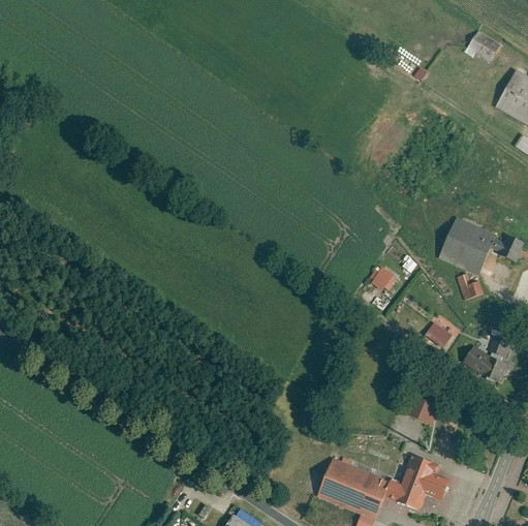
[(473,51),(488,59),(499,40),(475,27),(462,49),(471,54),(473,51)]
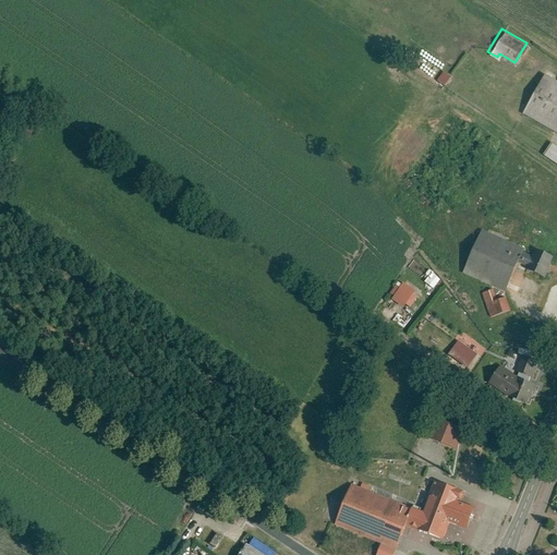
[(442,82),(448,73),(440,69),(435,77),(442,82)]
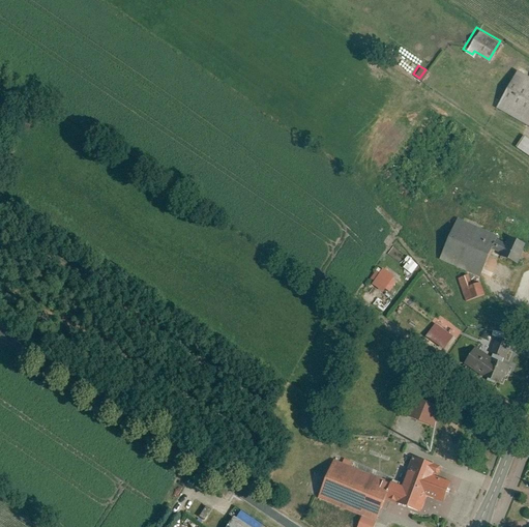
[(528,77),(517,70),(495,109),(528,126),(528,77)]
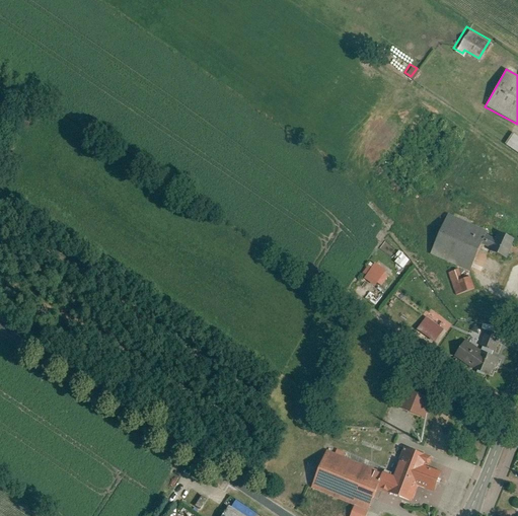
[(517,151),(517,135),(508,131),(502,143),(517,151)]
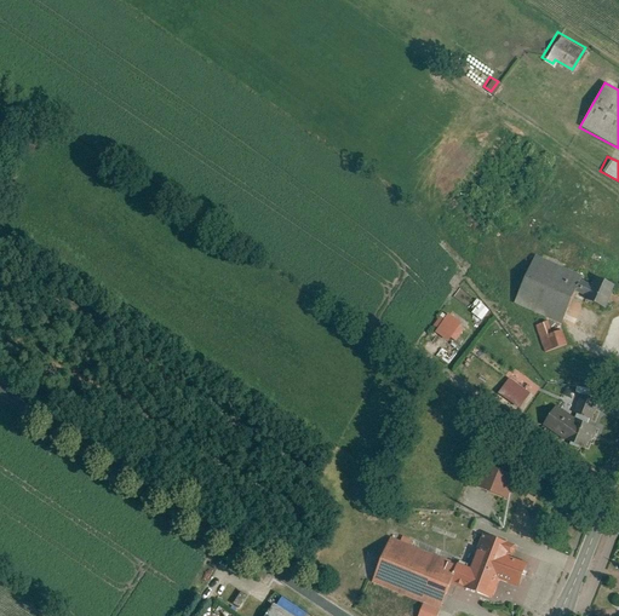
[(580,276),(532,255),(511,303),(560,323),(580,276)]
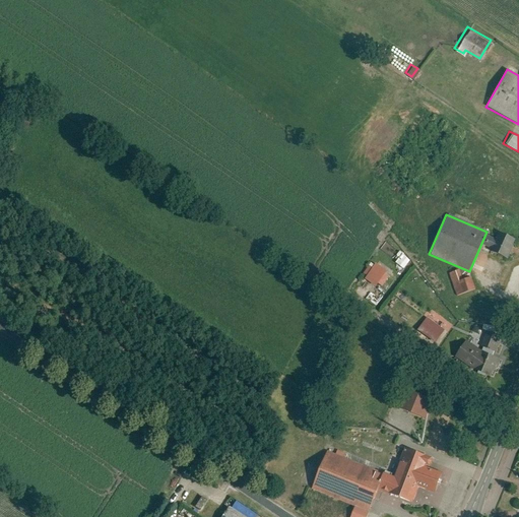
[(507,256),(515,238),(499,231),(496,237),(487,233),(482,243),(492,247),(491,249),(507,256)]
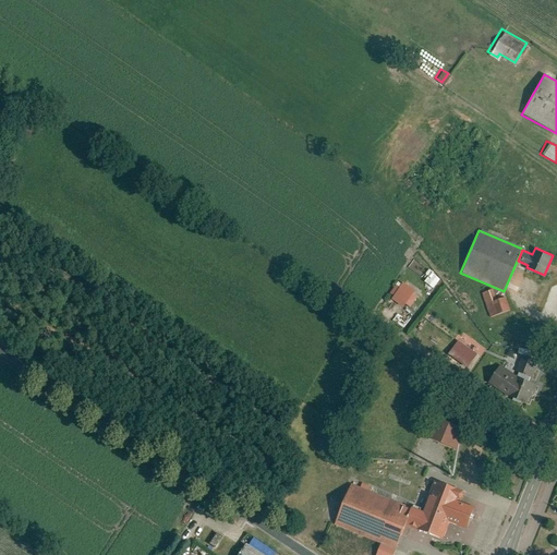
[(396,279),(386,296),(399,304),(401,301),(408,305),(416,291),(396,279)]
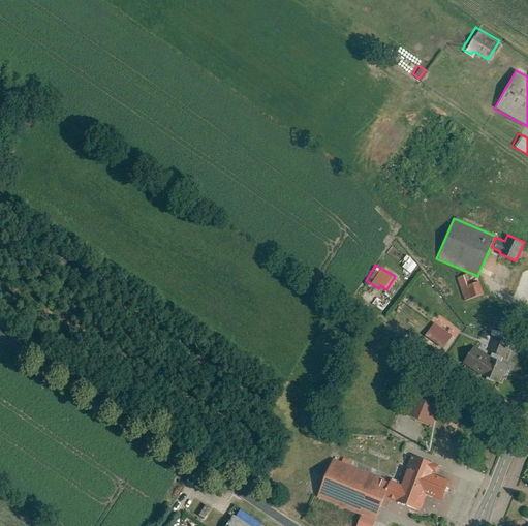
[(465,274),(456,277),(462,300),(482,294),(477,277),(467,280),(465,274)]
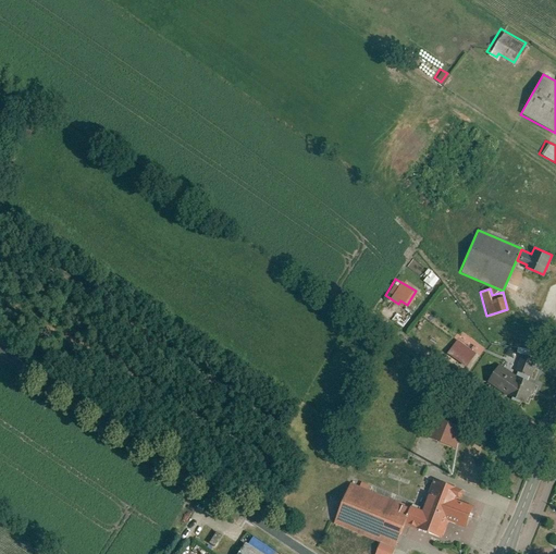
[(462,366),(474,352),(456,335),(443,349),(462,366)]
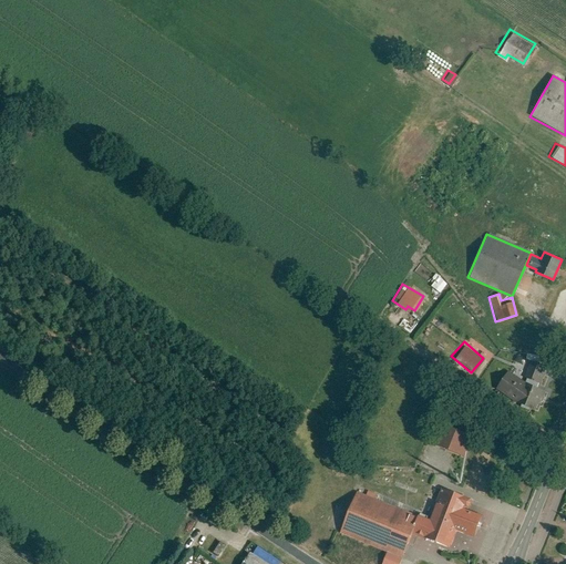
[(536,383),(543,363),(532,360),(524,379),(536,383)]
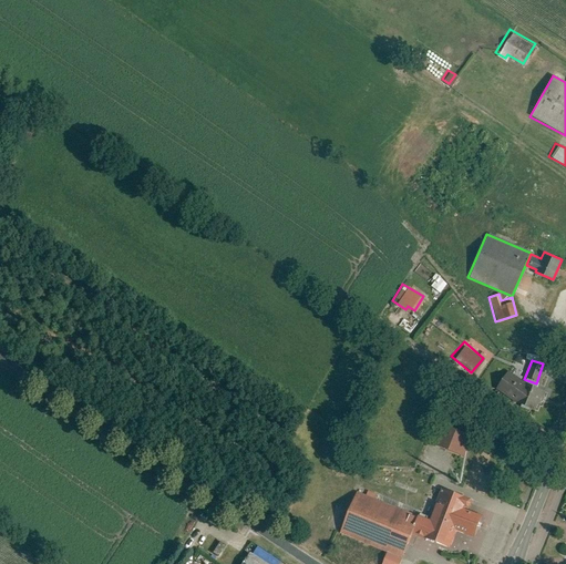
[(507,371),(497,389),(531,408),(541,390),(507,371)]
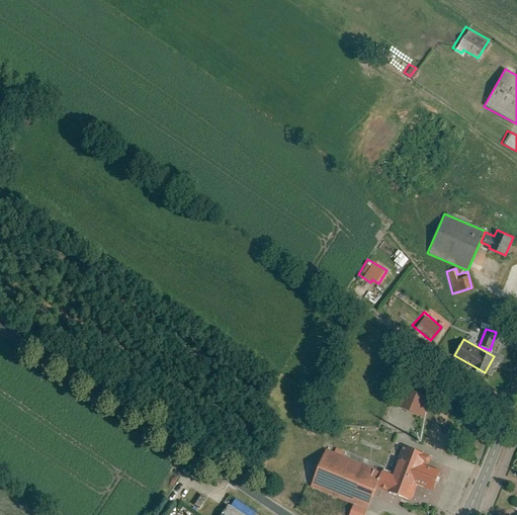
[(405,388),(398,405),(423,415),(427,396),(405,388)]
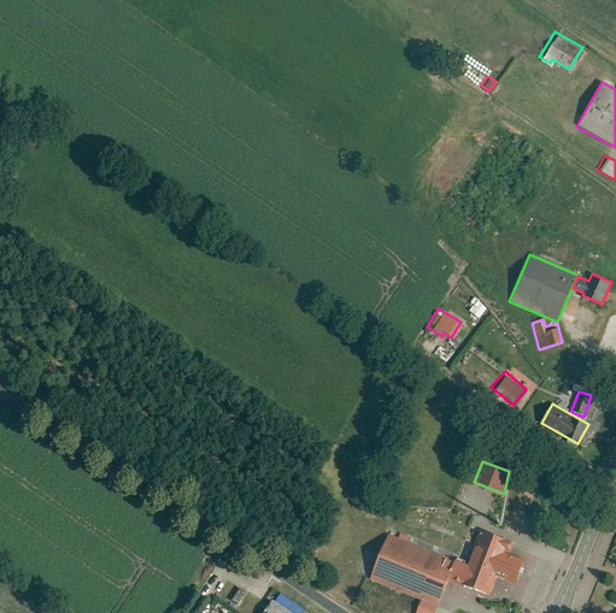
[(467,564),(388,531),(369,577),(420,597),(414,612),(433,612),(449,578),(488,593),(496,575),(516,582),(524,558),(509,553),(512,541),(479,529),(467,564)]
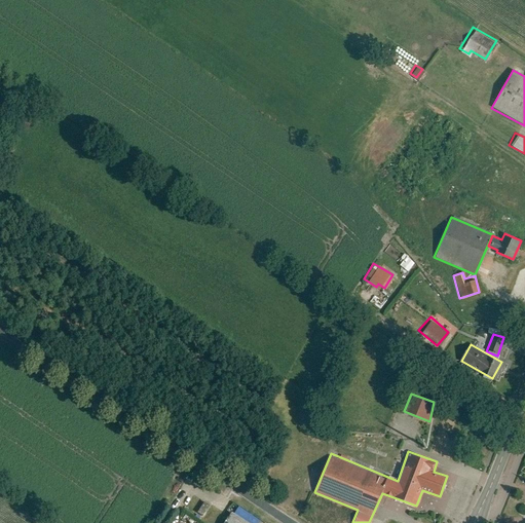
[(199,512),(204,501),(198,499),(193,509),(199,512)]
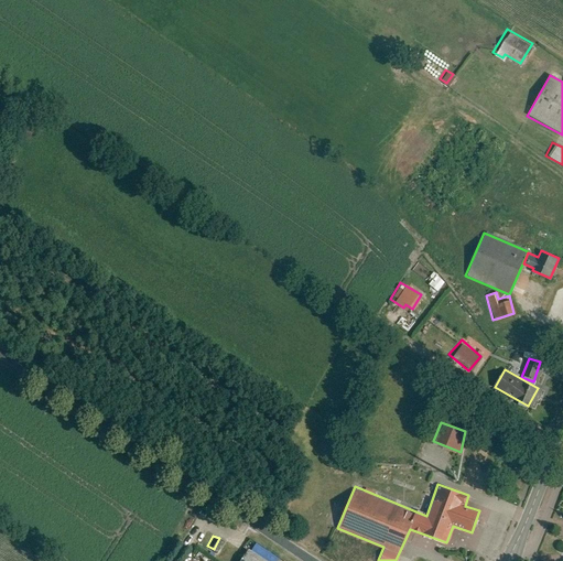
[(177,543),(172,557),(179,559),(184,546),(177,543)]
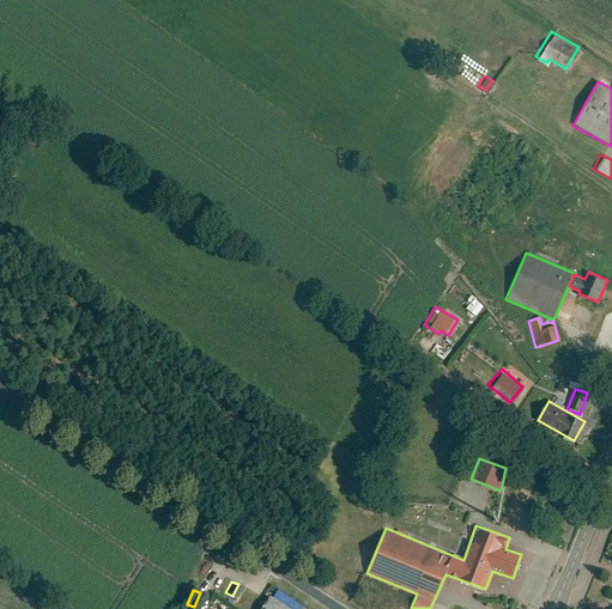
[(286,608),(267,596),(258,608),(286,608)]
